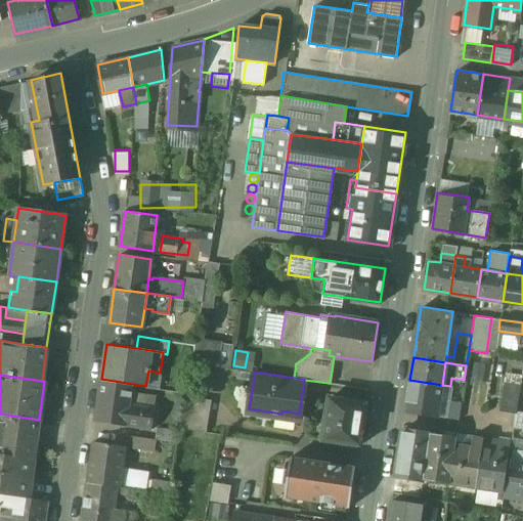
[(506,377),(502,408),(518,410),(522,379),(506,377)]
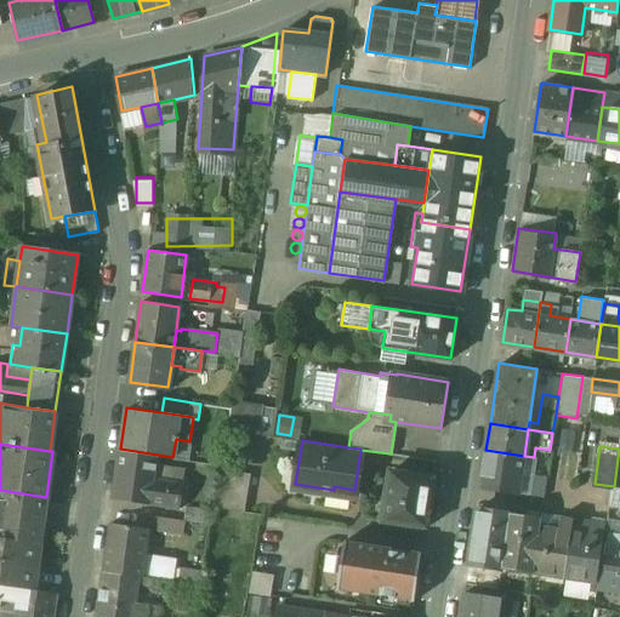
[(158,455),(120,449),(114,498),(151,503),(154,478),(158,455)]
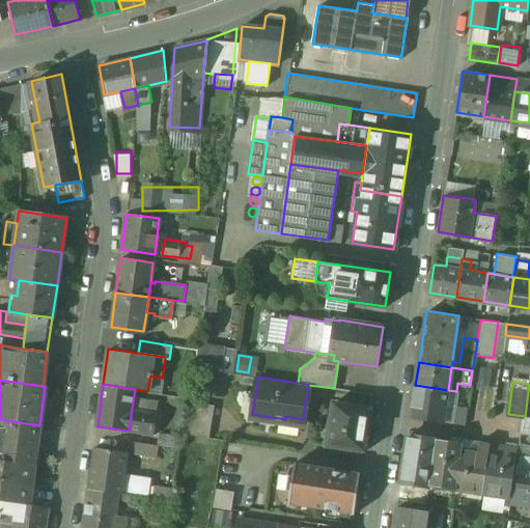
[(448,390),(415,385),(411,416),(444,421),(448,390)]
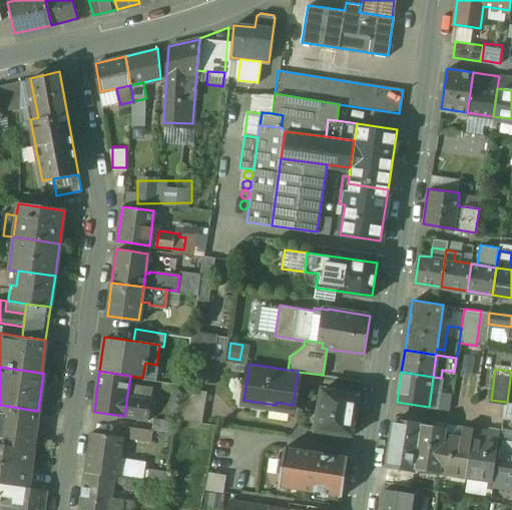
[(357,393),(321,388),(318,411),(309,410),(307,423),(316,424),(315,430),(351,435),(357,393)]
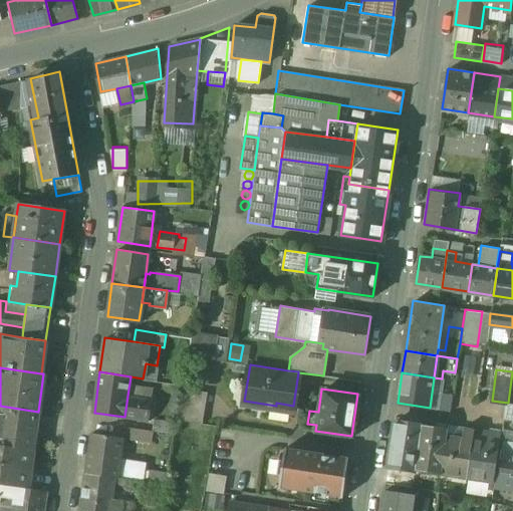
[(452,393),(440,392),(438,409),(450,410),(452,393)]
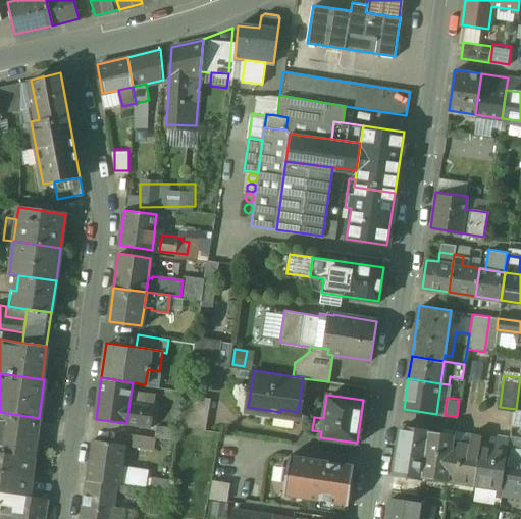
[(154,406),(129,402),(126,423),(151,426),(154,406)]
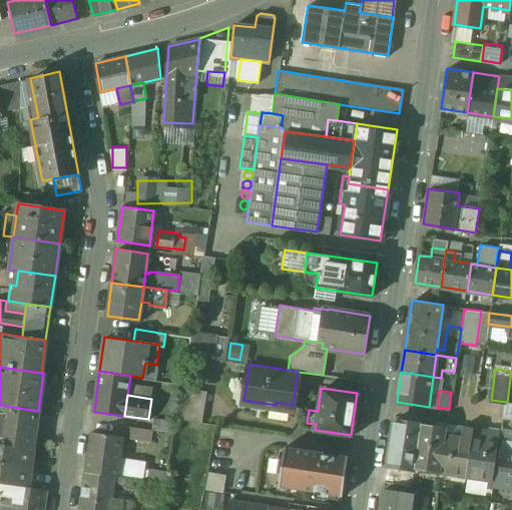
[(0,443),(32,448),(38,411),(0,405),(0,443)]
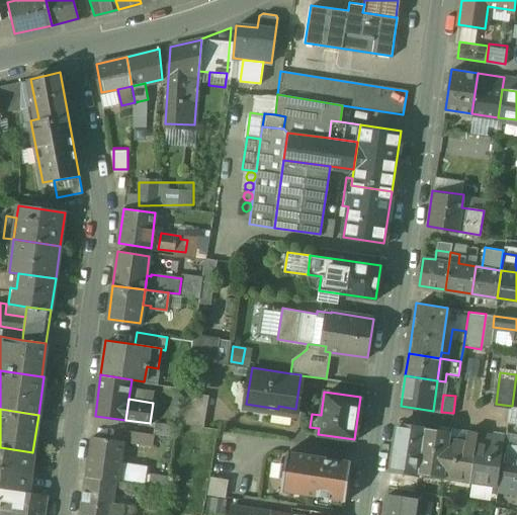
[(414,424),(399,422),(392,468),(418,473),(418,471),(424,430),(413,428),(414,424)]
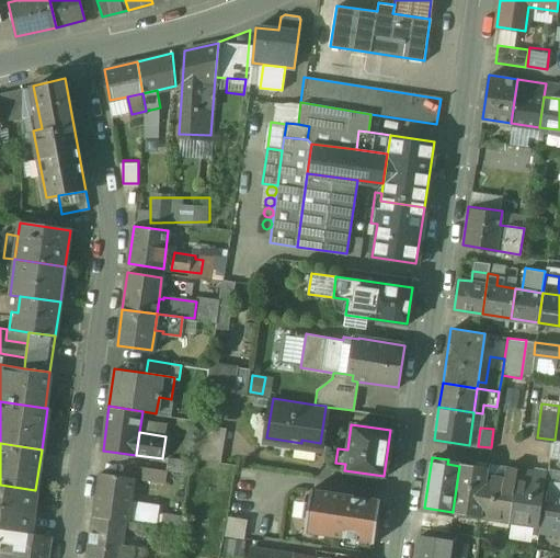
[(488,466),(460,462),(459,466),(453,511),(480,515),(487,476),(488,466)]
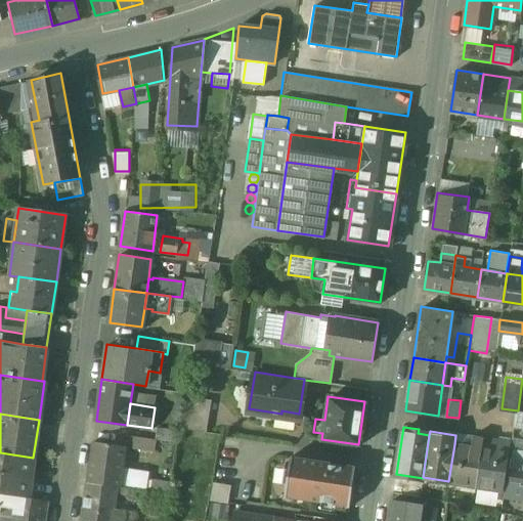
[(134,434),(133,447),(157,449),(158,437),(134,434)]
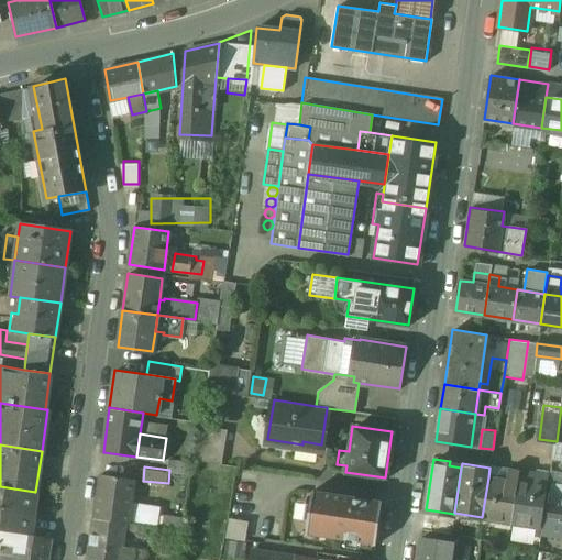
[(506,481),(488,478),(482,517),(510,522),(517,480),(518,468),(508,467),(506,481)]
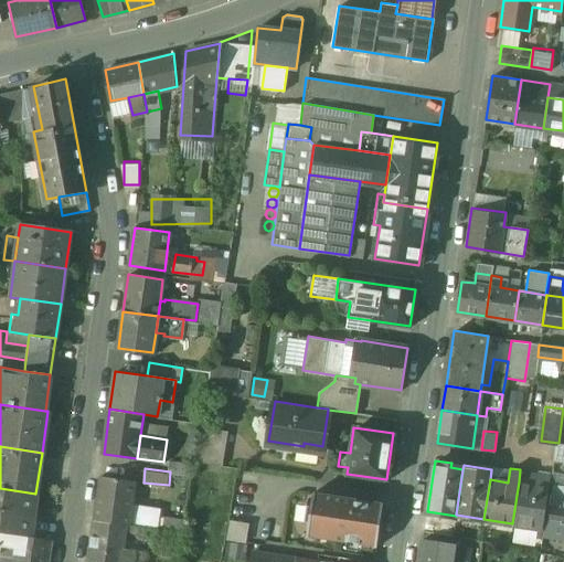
[(135,481),(100,477),(95,518),(127,523),(129,523),(135,481)]
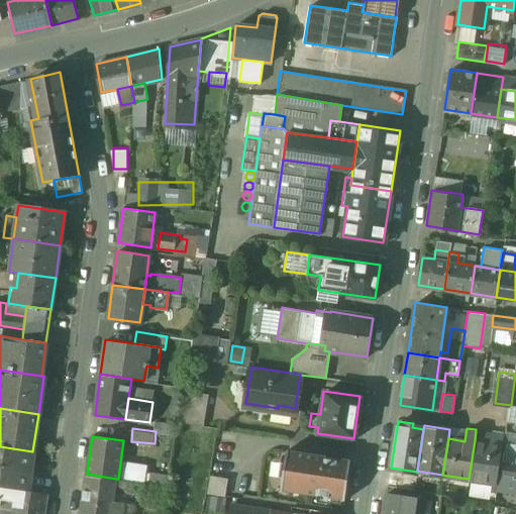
[(500,444),(475,440),(469,479),(494,483),(500,444)]
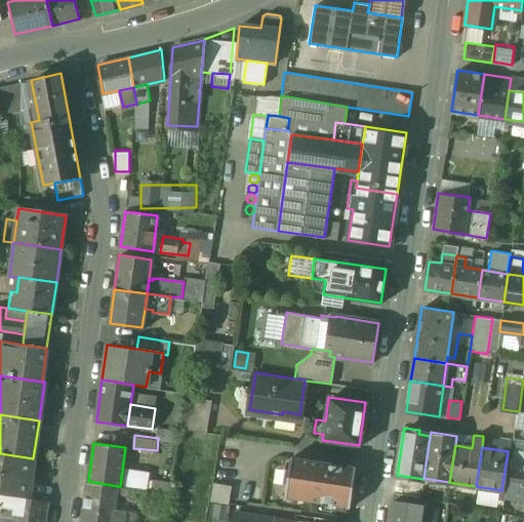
[(0,474),(26,478),(27,473),(31,473),(33,458),(0,453),(0,474)]
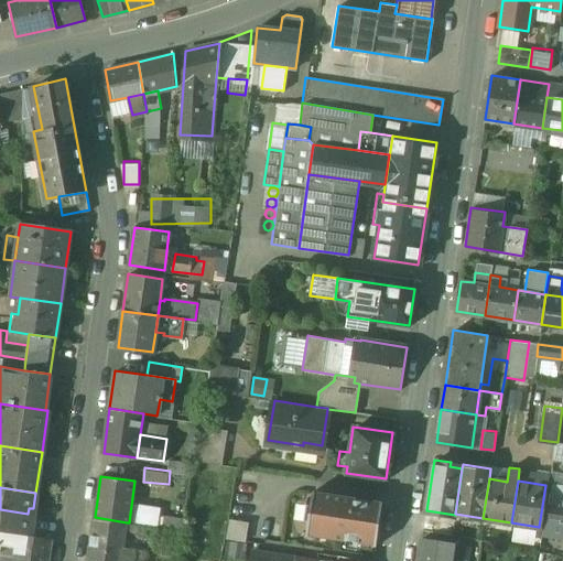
[(379,502),(314,491),(313,491),(311,504),(306,504),(304,519),(309,520),(306,535),(309,535),(309,533),(374,543),(374,545),(376,545),(382,502),(379,500),(379,502)]
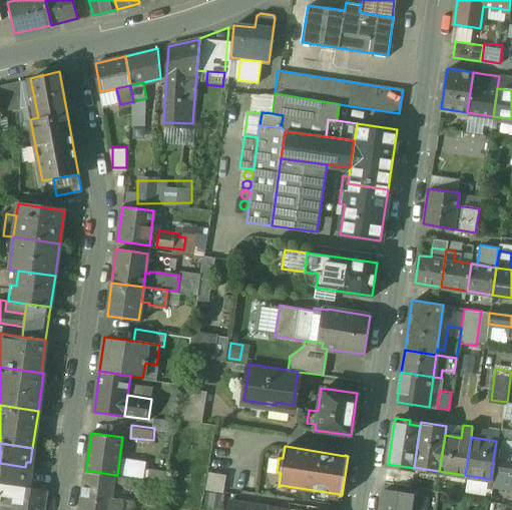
[(511,456),(509,457),(508,462),(498,460),(496,471),(509,473),(511,473),(511,456)]
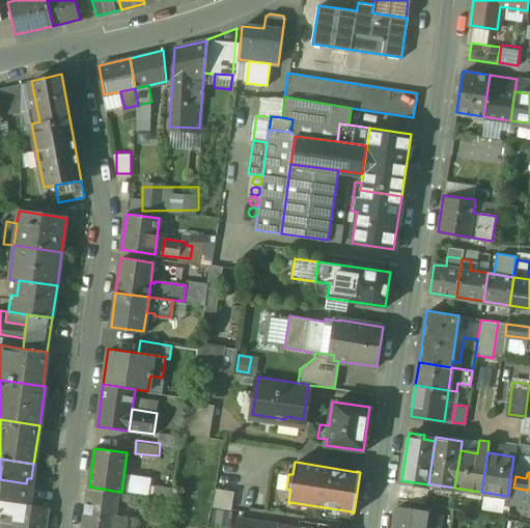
[(173,488),(149,484),(150,480),(132,477),(129,493),(132,494),(148,496),(147,499),(171,503),(173,488)]
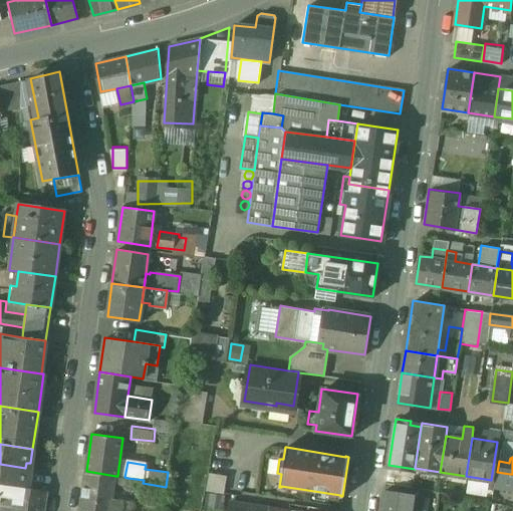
[(25,468),(0,464),(0,484),(14,486),(27,488),(29,474),(25,473),(25,468)]
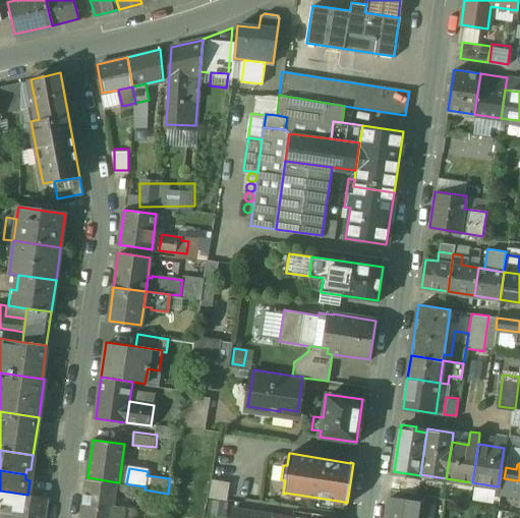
[(117,482),(88,477),(81,517),(121,517),(124,506),(114,505),(117,482)]
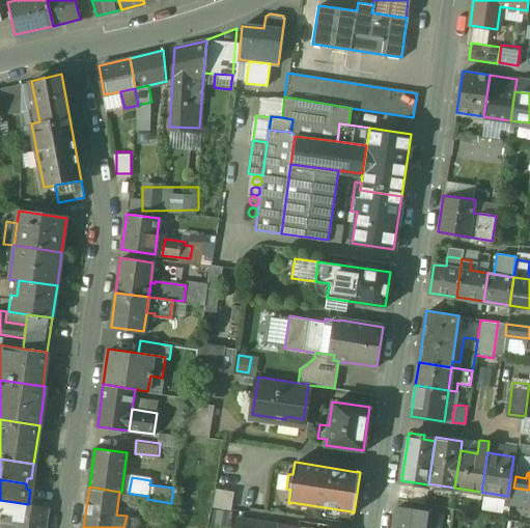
[(233,491),(217,489),(214,505),(231,508),(233,491)]
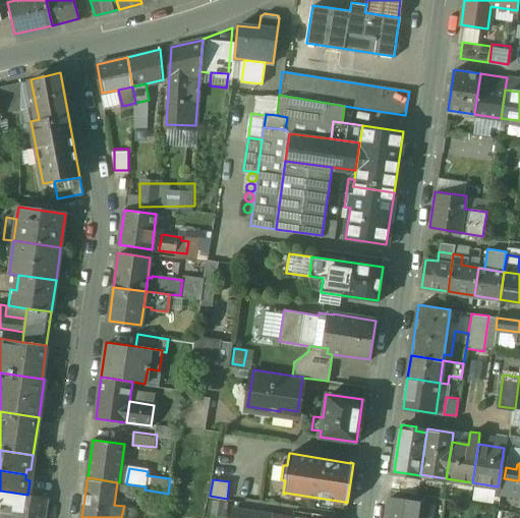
[(168,494),(145,490),(146,486),(129,484),(128,494),(143,496),(142,502),(166,505),(168,494)]
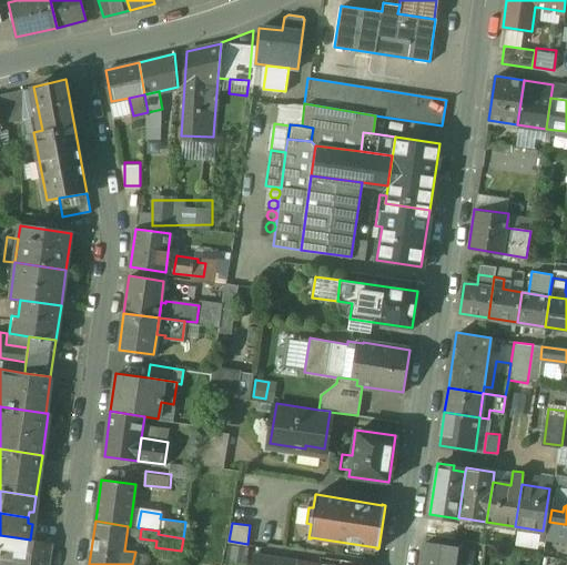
[(16,537),(0,535),(0,550),(14,551),(16,537)]
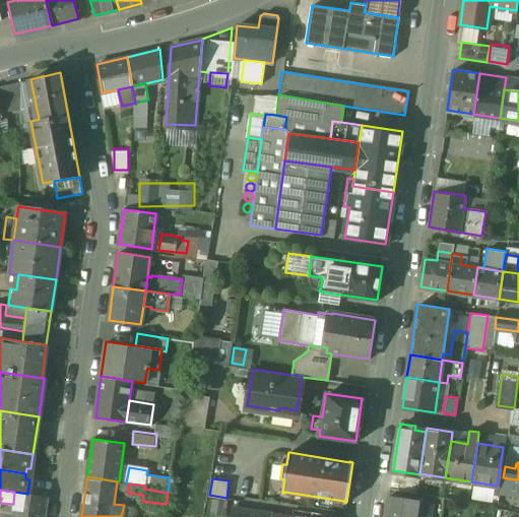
[(27,494),(14,492),(13,504),(11,516),(44,516),(47,497),(27,494)]
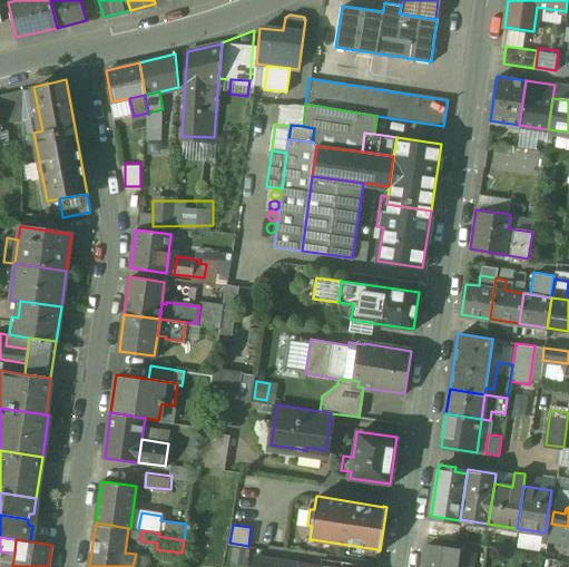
[(459,549),(427,545),(422,566),(455,566),(458,559),(459,549)]
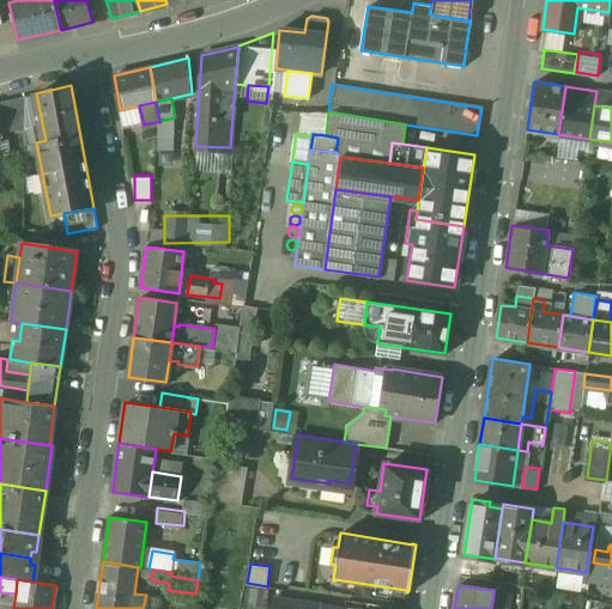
[(320,608),(321,604),(274,597),(272,608),(320,608)]
